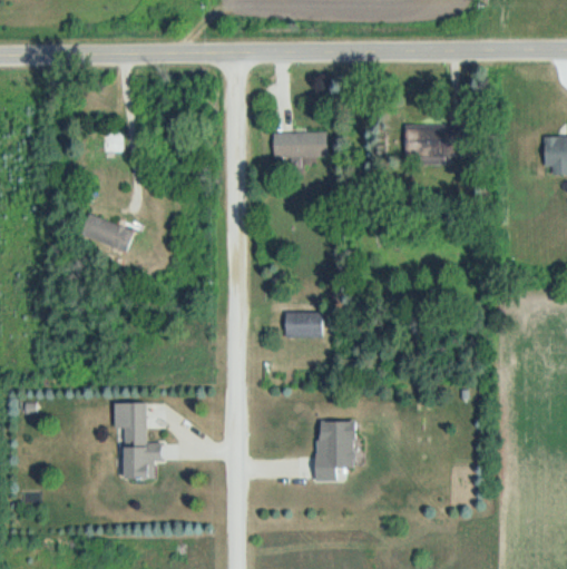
[(120,153),(120,131),(100,131),(100,153),(120,153)]
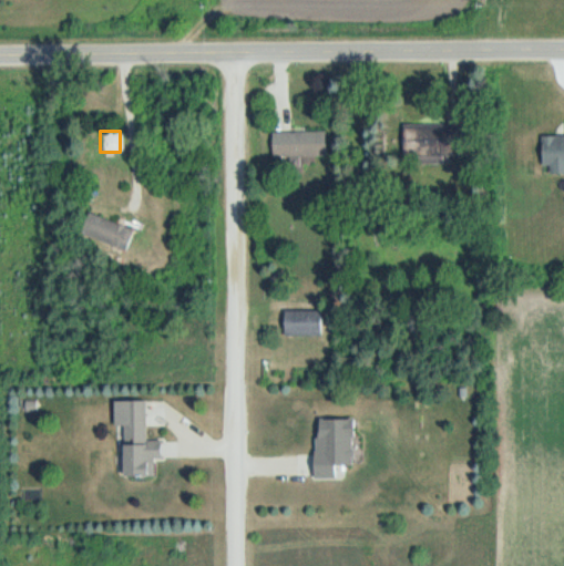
[(270,156),(325,156),(325,131),(270,131),(270,156)]
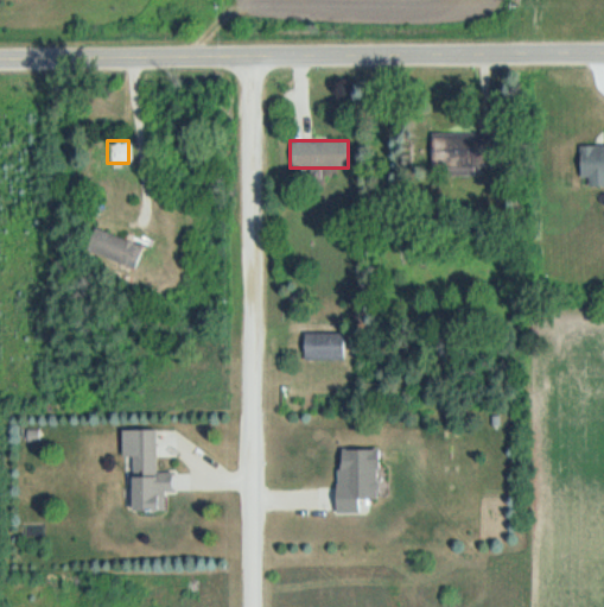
[(603,145),(580,145),(580,187),(603,185),(603,145)]
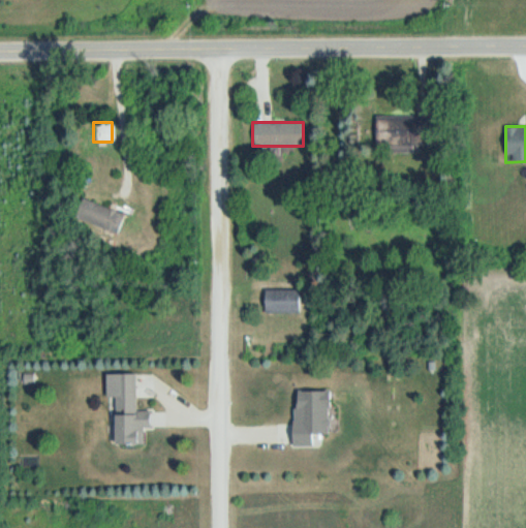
[(116,234),(124,214),(82,197),(73,217),(116,234)]
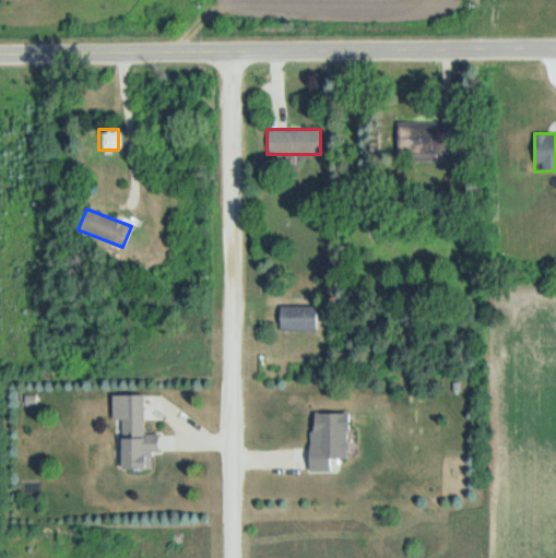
[(279,332),(316,332),(316,306),(279,306),(279,332)]
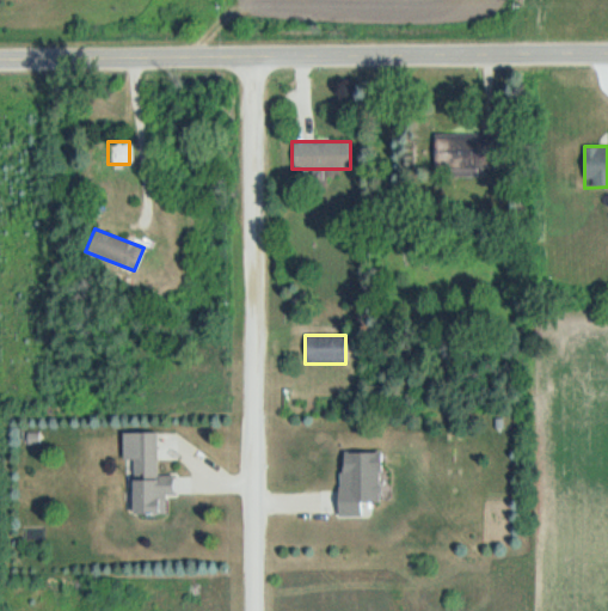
[(123,433),(124,514),(165,514),(164,498),(174,498),(174,476),(157,476),(157,433),(123,433)]
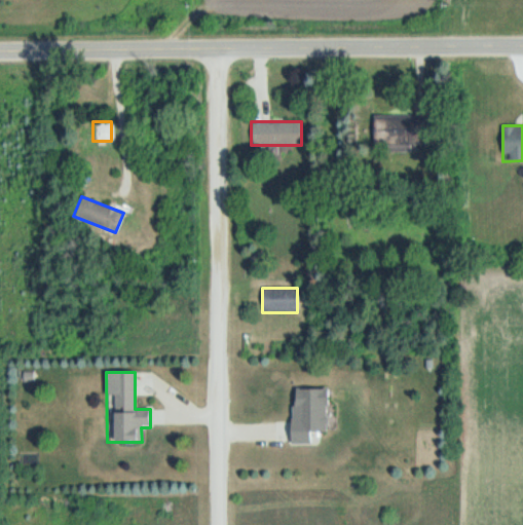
[(327,433),(327,389),(293,389),(292,444),(312,445),(312,433),(327,433)]
